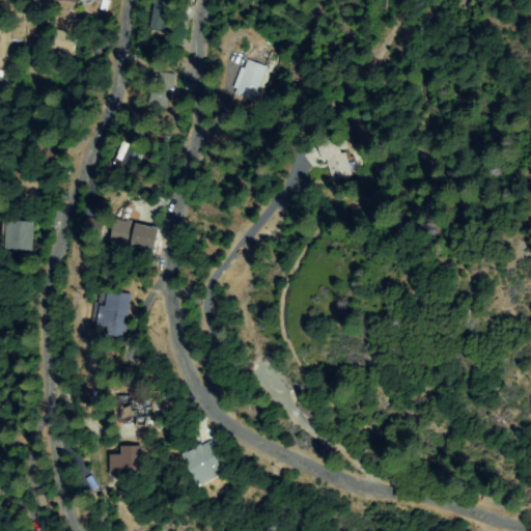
[(163,0),(170,1),(166,30),(151,28),(155,0),(163,0)]
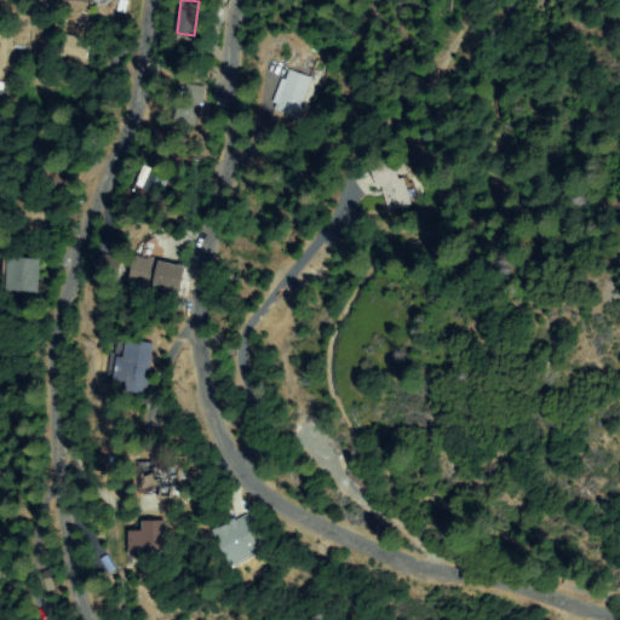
[(87,41),(84,61),(63,56),(67,36),(87,41)]
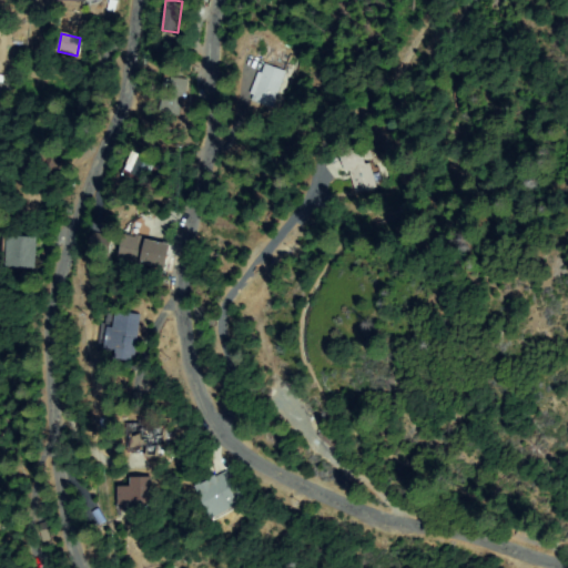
[(284,72),(272,105),(253,99),(254,95),(252,94),(259,73),(262,74),(265,66),(284,72)]
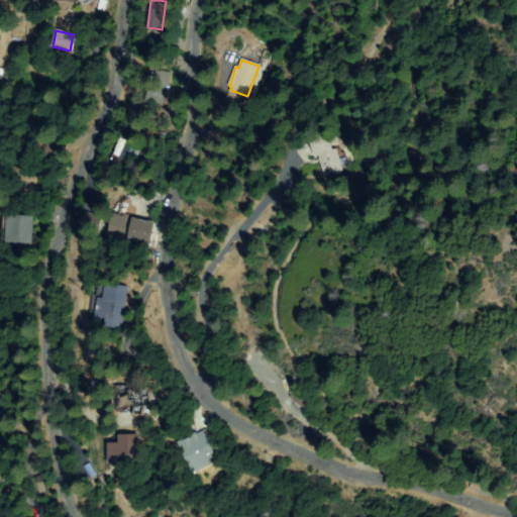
[(172,75),(162,106),(143,100),(153,69),(172,75)]
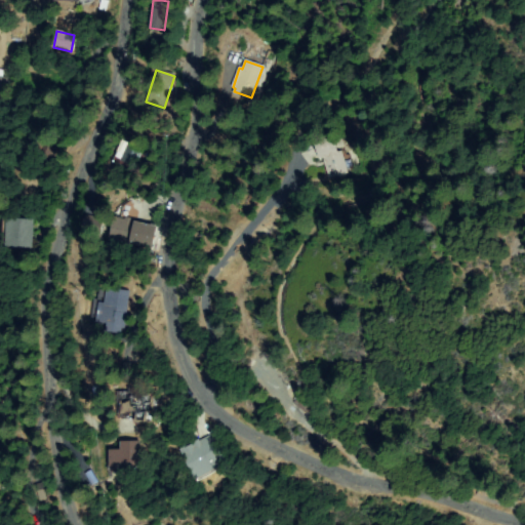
[(144,150),(132,169),(116,159),(127,139),(144,150)]
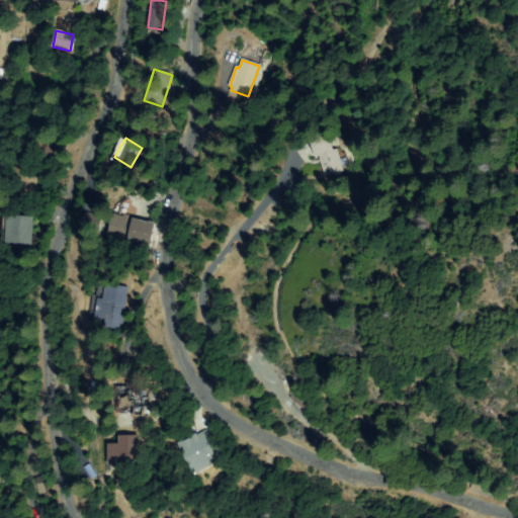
[(327,139),(345,166),(331,176),(313,148),(327,139)]
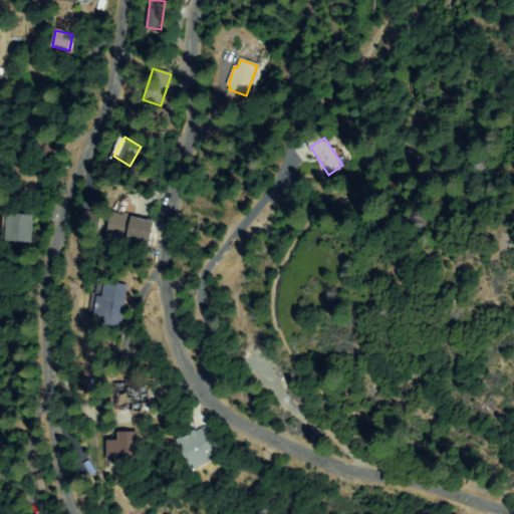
[(91,230),(80,225),(86,212),(97,217),(91,230)]
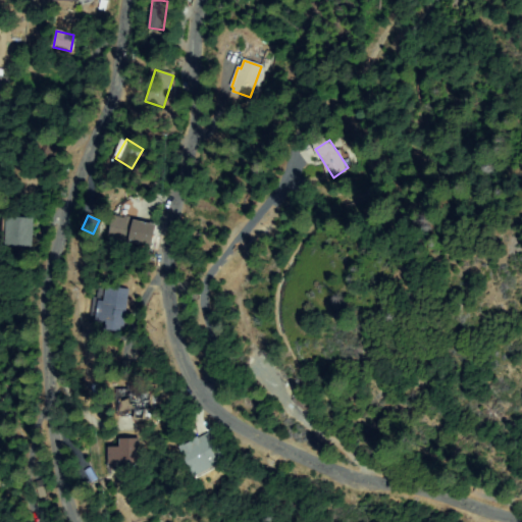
[(147,247),(110,235),(116,216),(153,228),(147,247)]
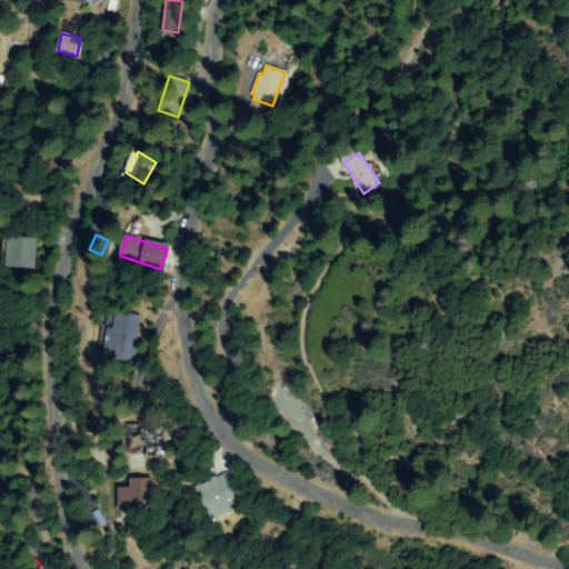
[(33,240),(33,267),(5,267),(5,239),(33,240)]
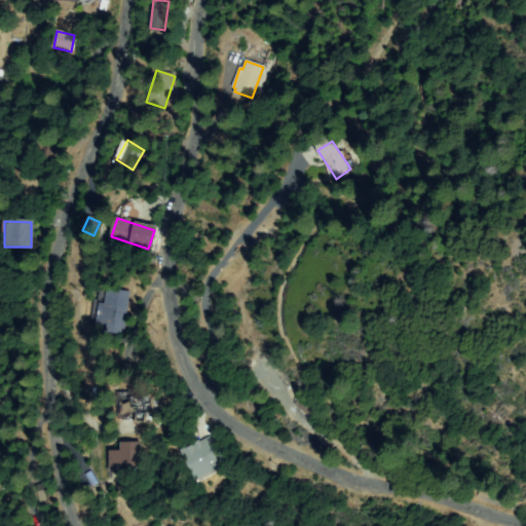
[(129,291),(120,337),(106,334),(108,327),(92,324),(97,301),(103,303),(106,287),(129,291)]
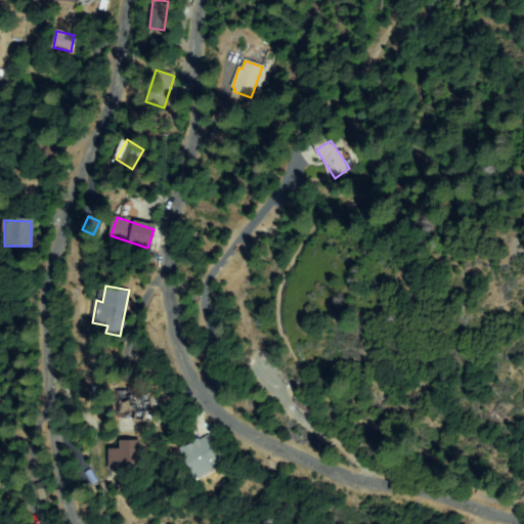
[(144,421),(135,421),(134,413),(121,413),(121,396),(151,395),(151,410),(144,410),(144,421)]
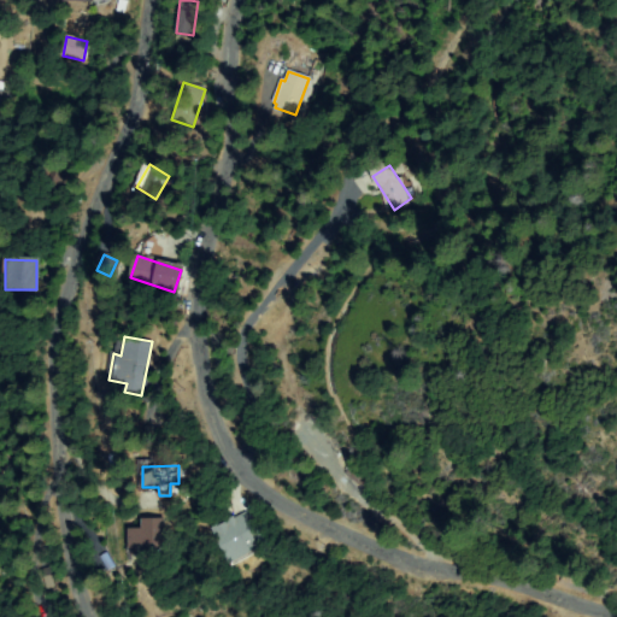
[(266,546),(234,565),(213,532),(246,511),(266,546)]
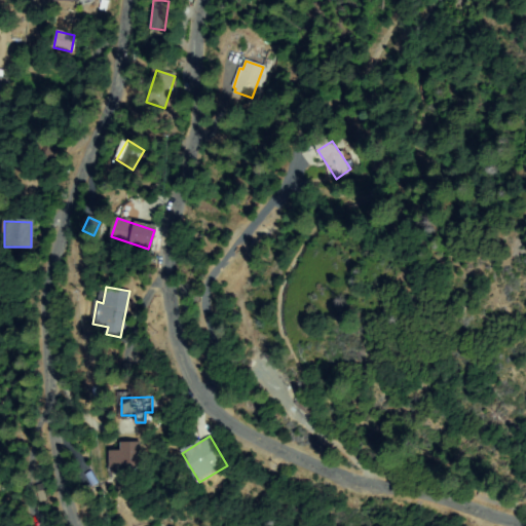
[(109,449),(122,448),(122,443),(136,442),(136,448),(139,447),(140,467),(110,468),(109,449)]
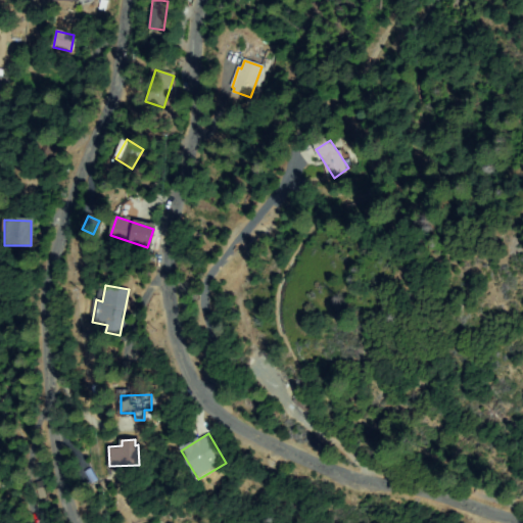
[(90,469),(97,483),(92,486),(84,472),(90,469)]
